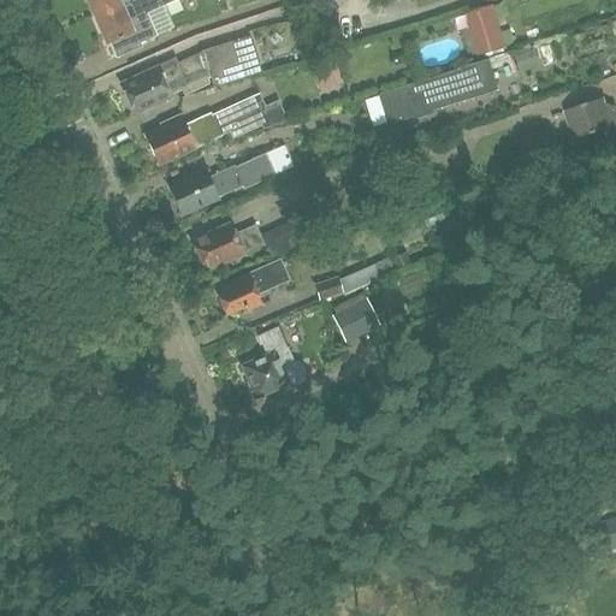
[(138,0),(86,0),(95,19),(138,0)]
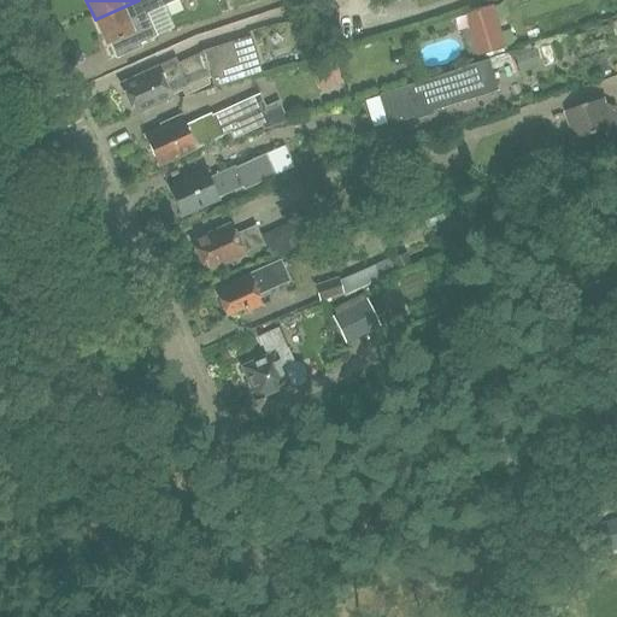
[(139,0),(95,19),(106,46),(109,45),(116,59),(142,48),(140,43),(157,37),(146,13),(160,6),(162,7),(177,0),(139,0)]
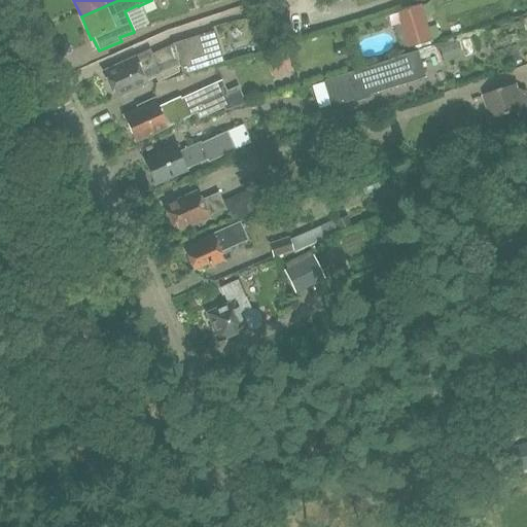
[(409,48),(433,40),(421,3),(396,11),(409,48)]
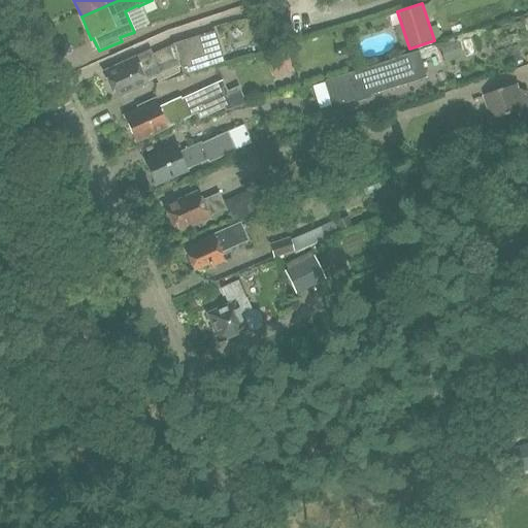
[(208,67),(199,36),(172,44),(151,55),(150,52),(104,72),(116,99),(146,85),(145,81),(179,66),(182,75),(208,67)]
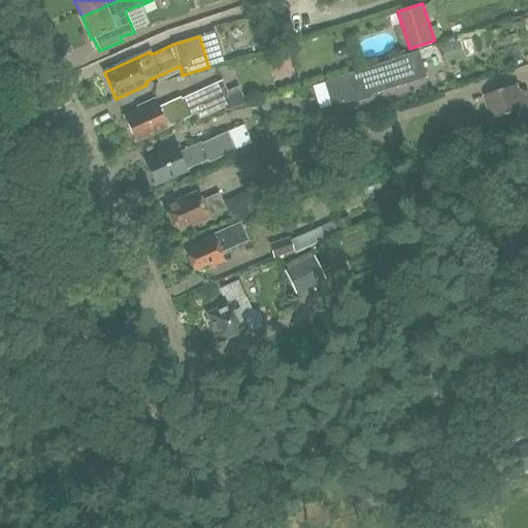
[(324,81),(332,108),(354,101),(355,103),(370,98),(369,96),(428,77),(420,52),(324,81)]
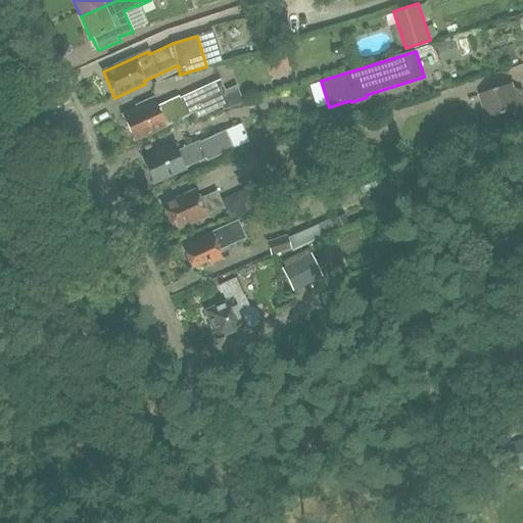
[(273,64),(281,85),(299,78),(292,57),(273,64)]
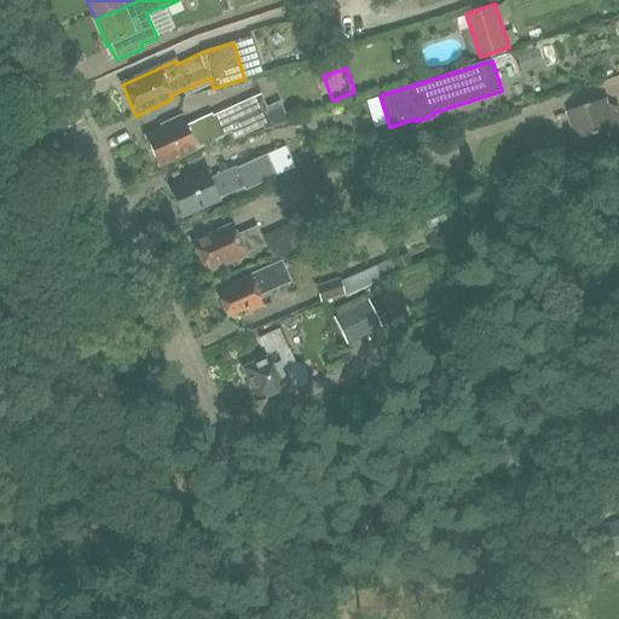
[(266,108),(261,96),(250,100),(250,99),(212,117),(210,116),(186,127),(181,117),(162,126),(163,131),(145,138),(158,166),(196,149),(195,145),(219,133),(220,137),(230,133),(233,139),(262,127),(265,131),(289,122),(279,102),(266,108)]
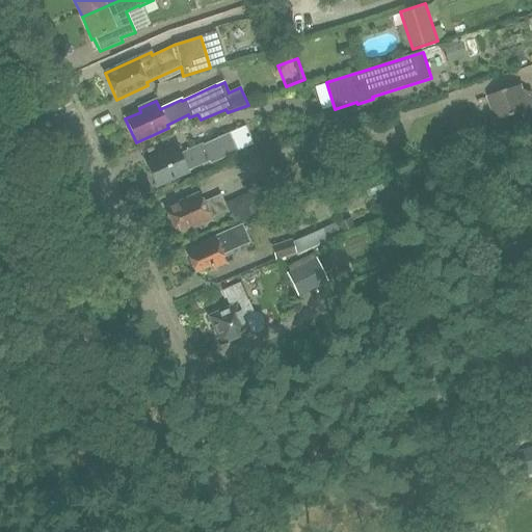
[(521,90),(520,87),(489,97),(497,121),(524,111),(527,118),(531,116),(531,94),(531,92),(529,94),(528,91),(526,90),(523,90),(521,90)]
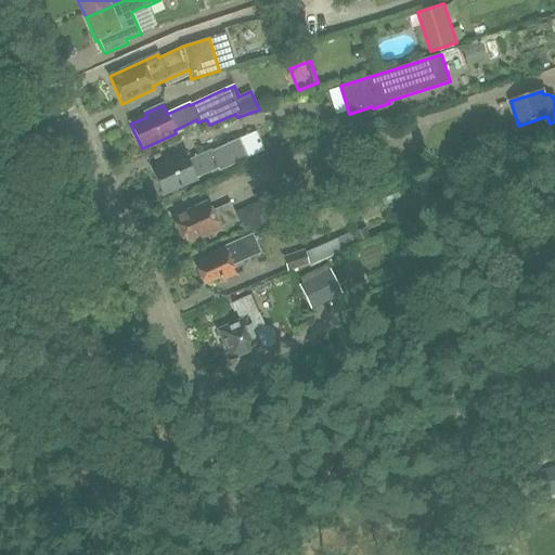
[(219,171),(248,158),(239,139),(211,152),(210,150),(186,160),(183,154),(151,168),(163,194),(195,180),(195,179),(217,168),(219,171)]
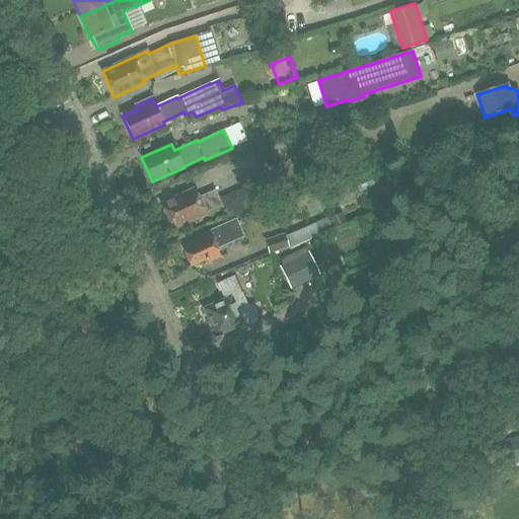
[(229,219),(278,196),(267,172),(249,180),(251,183),(219,199),(229,219)]
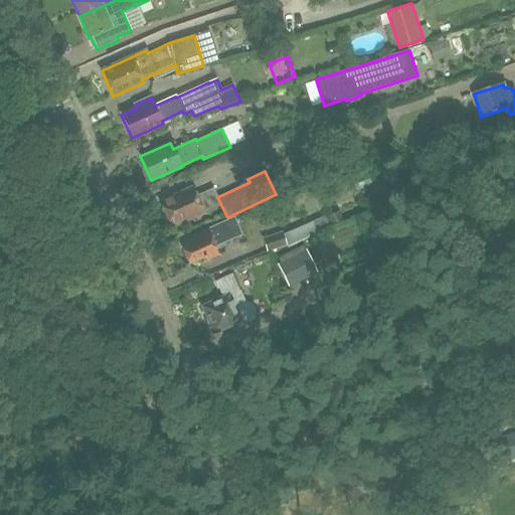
[(323,208),(336,204),(328,183),(315,188),(323,208)]
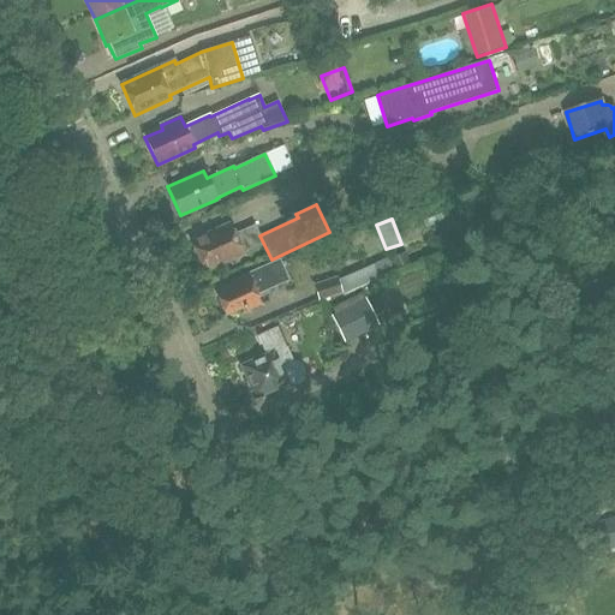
[(234,236),(230,225),(192,243),(204,270),(242,254),(240,251),(261,243),(254,227),(234,236)]
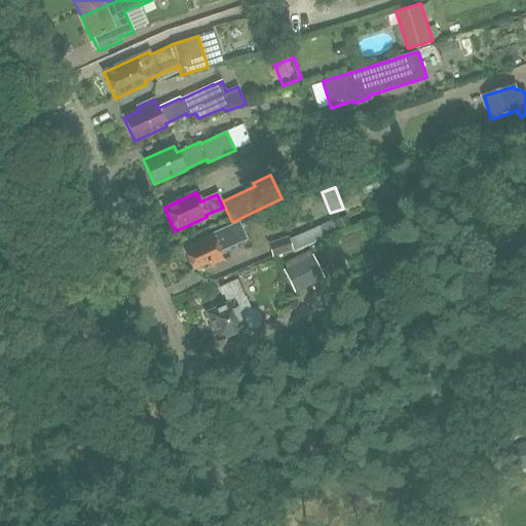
[(209,267),(222,261),(219,252),(246,239),(237,222),(183,248),(192,269),(207,263),(209,267)]
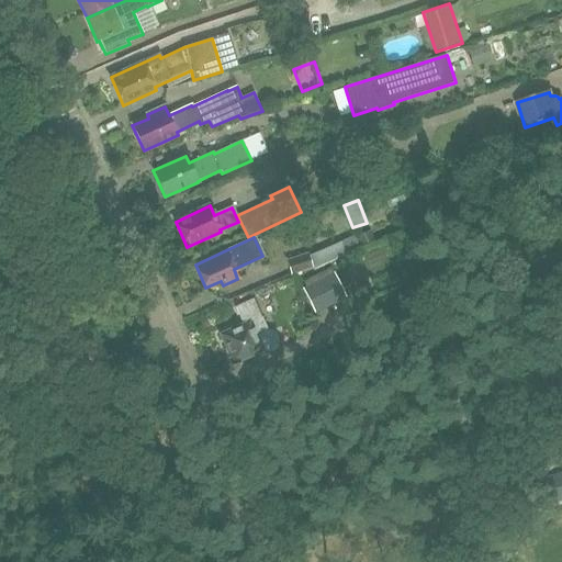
[(316,263),(298,273),(304,285),(323,276),(316,263)]
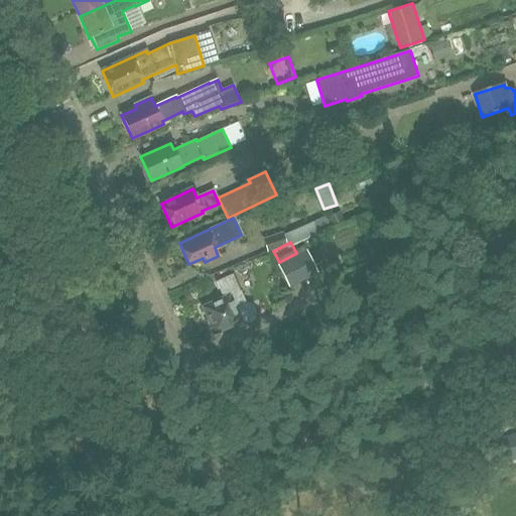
[(288,288),(318,273),(306,250),(277,264),(288,288)]
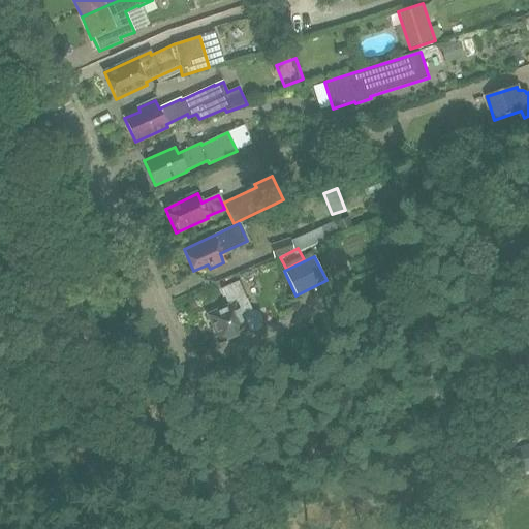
[(214,327),(212,331),(215,338),(219,339),(220,341),(247,329),(254,331),(260,328),(262,320),(259,314),(253,311),(247,298),(246,298),(239,281),(222,288),(229,305),(209,315),(214,327)]
